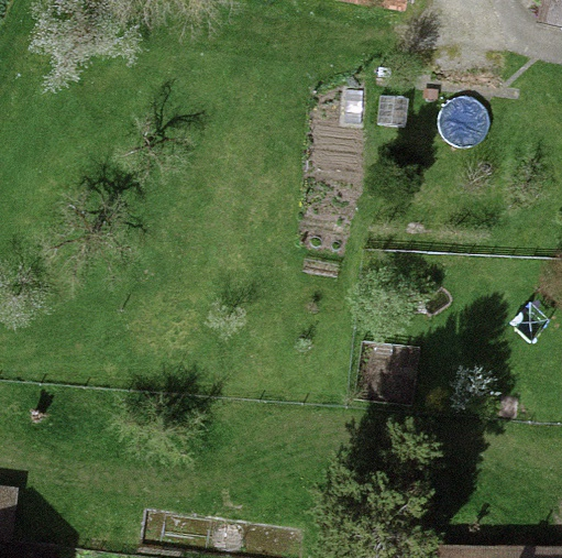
[(339,0),(405,10),(406,0),(339,0)]
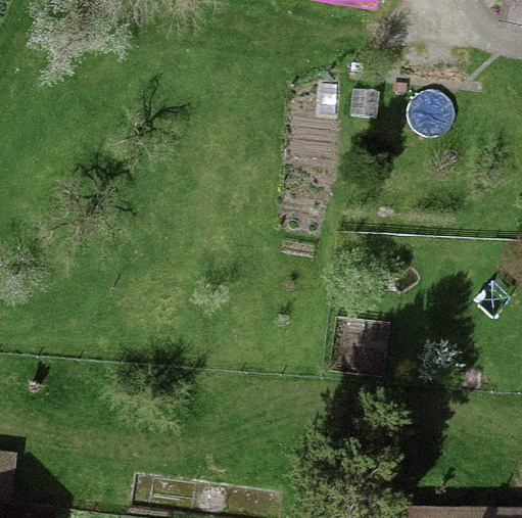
[(504,0),(503,8),(521,12),(521,0),(504,0)]
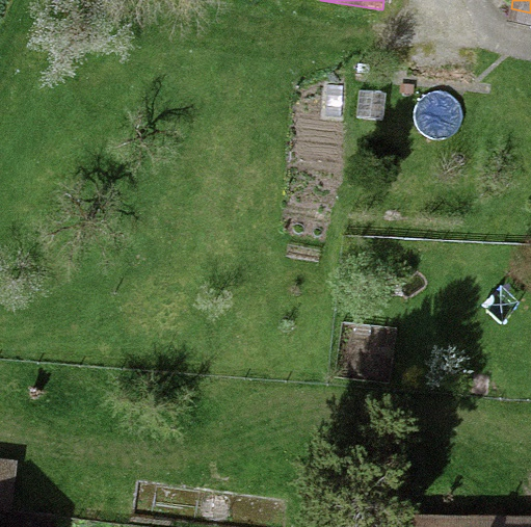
[(356,116),(385,119),(386,90),(357,89),(356,116)]
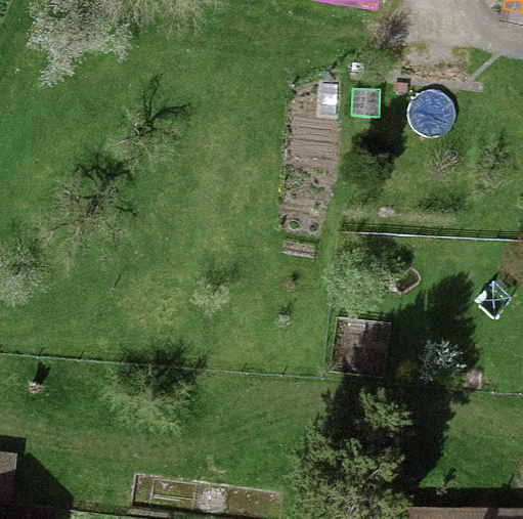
[(16,452),(0,450),(0,501),(11,503),(16,452)]
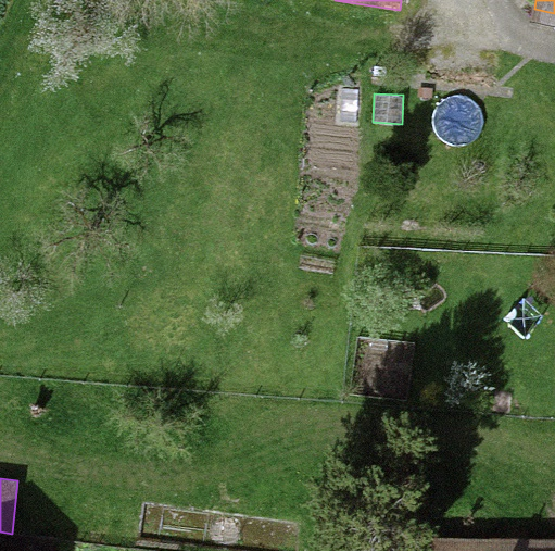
[(229,550),(231,545),(238,546),(244,514),(237,513),(239,504),(219,500),(217,509),(210,506),(203,539),(211,540),(207,550),(229,550)]
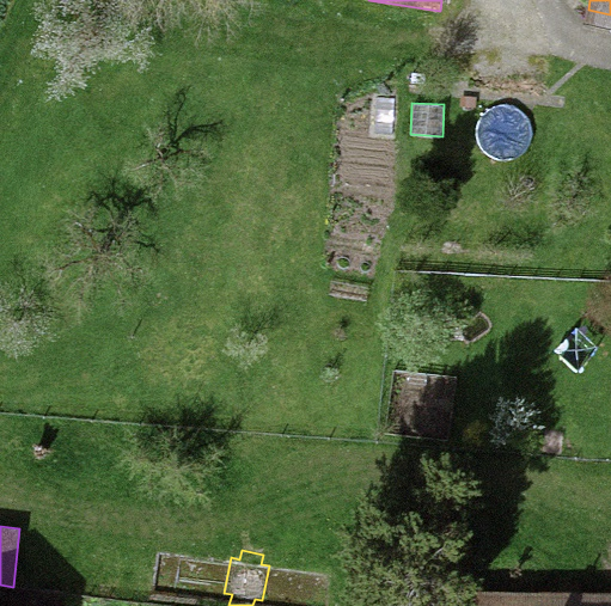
[(610,605),(610,594),(537,593),(536,605),(610,605)]
